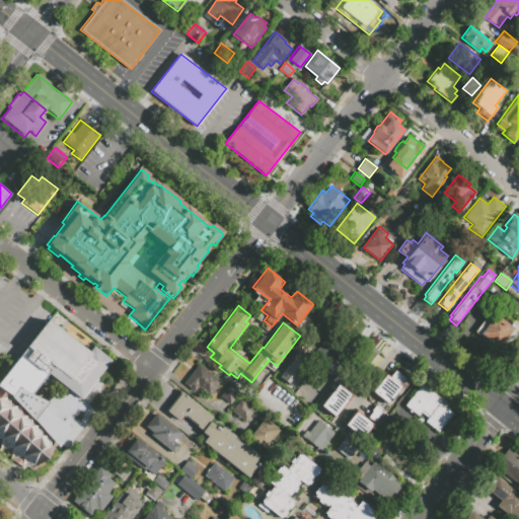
[(474,331),(484,320),(486,322),(495,311),(511,324),(514,320),(518,323),(518,329),(502,353),(474,331)]
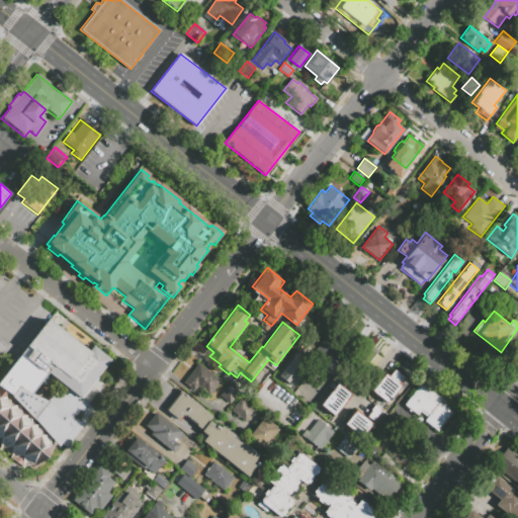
[(0,383),(48,322),(89,353),(93,348),(110,361),(100,373),(104,376),(86,401),(53,375),(37,396),(53,404),(63,411),(59,417),(67,423),(71,418),(82,426),(63,449),(59,444),(53,452),(60,459),(33,471),(9,455),(0,448),(0,383)]
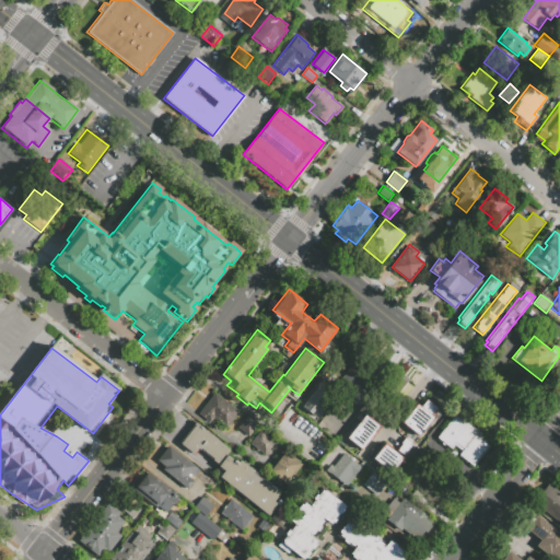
[(362,399),(339,380),(365,348),(388,368),(362,399)]
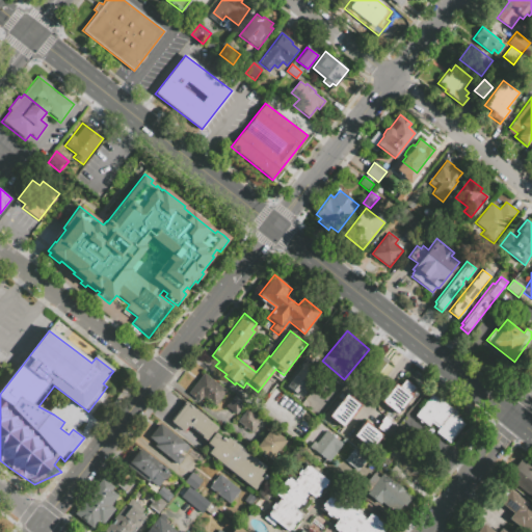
[(378,357),(393,369),(371,396),(356,383),(378,357)]
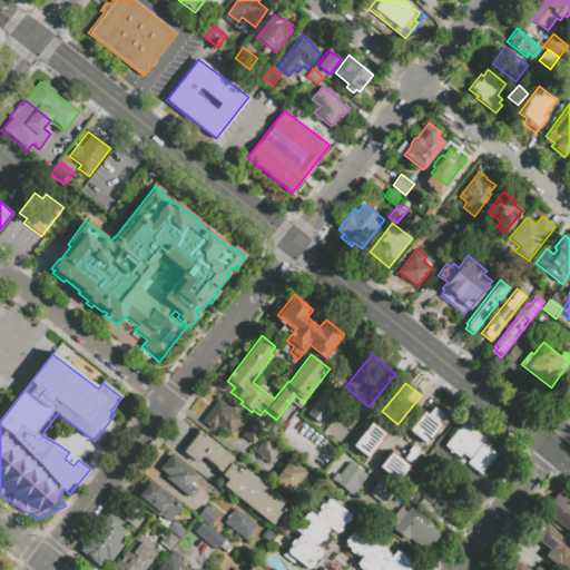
[(337,397),(317,423),(306,414),(326,389),(337,397)]
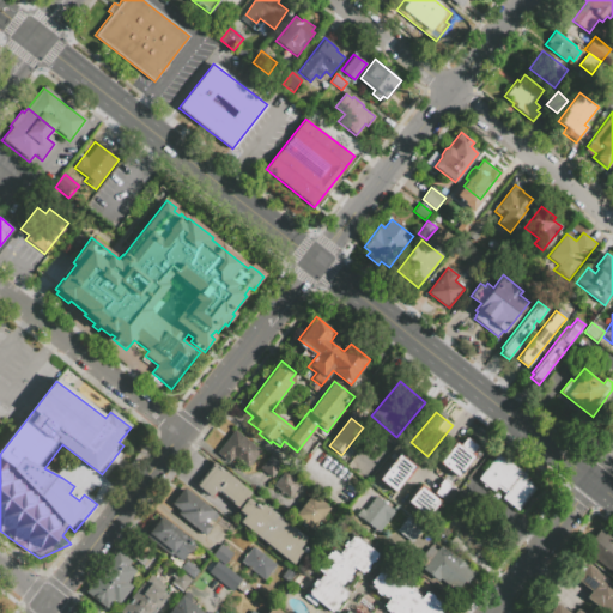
[(217,453),(235,430),(261,450),(247,468),(232,457),(229,462),(217,453)]
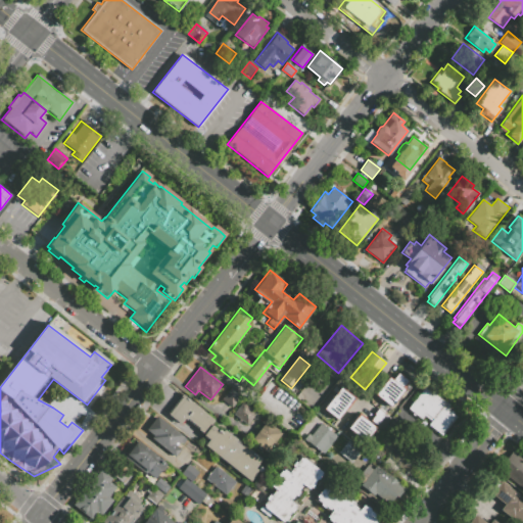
[(350,418),(360,405),(364,409),(374,395),(375,396),(388,379),(391,381),(397,374),(412,385),(391,413),(382,405),(371,419),(366,416),(360,425),(350,418)]
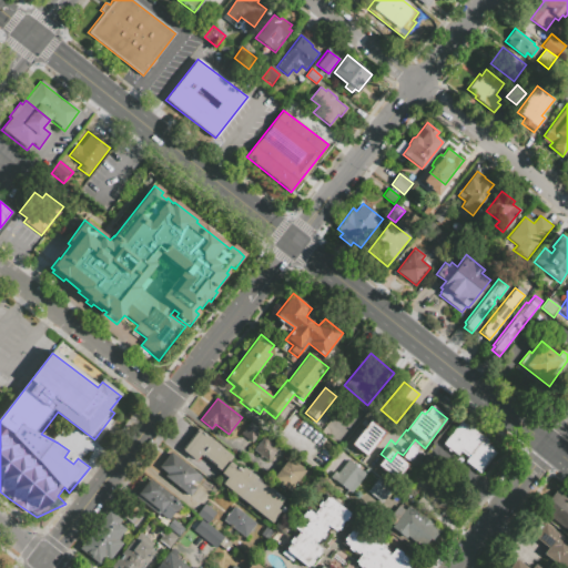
[(365,416),(377,426),(367,437),(355,427),(365,416)]
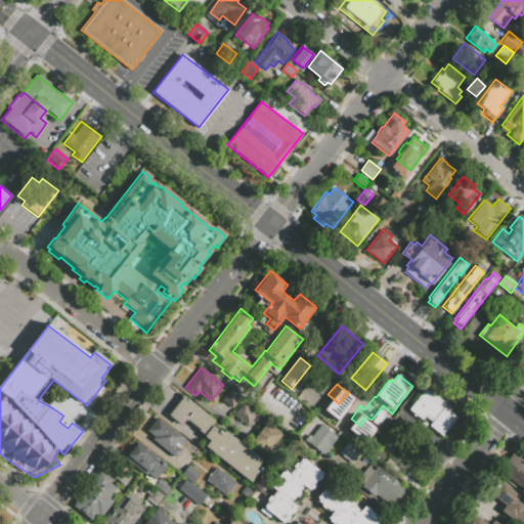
[(408,408),(426,386),(449,405),(447,407),(459,417),(442,437),(429,426),(432,422),(425,416),(422,420),(408,408)]
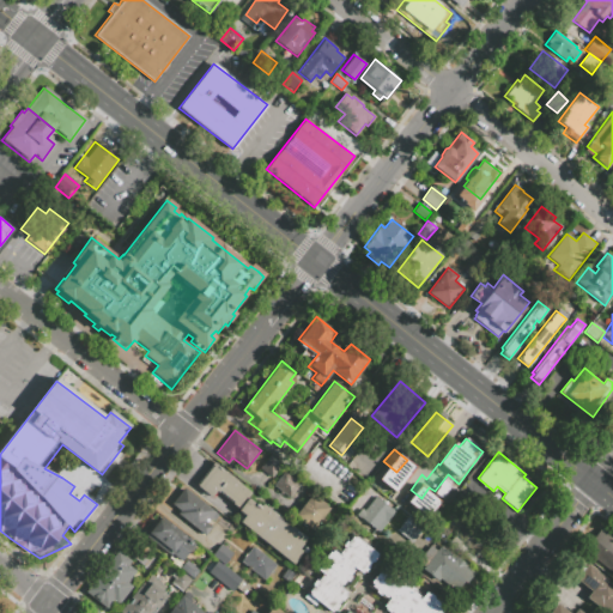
[(259,468),(269,455),(283,465),(272,478),(259,468)]
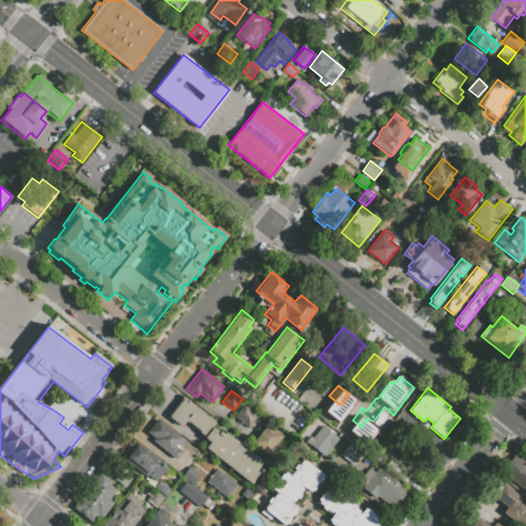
[(252,485),(204,448),(209,442),(203,438),(204,437),(185,422),(181,427),(167,417),(179,402),(183,398),(216,423),(213,427),(222,435),(225,430),(265,462),(259,470),(262,472),(252,485)]
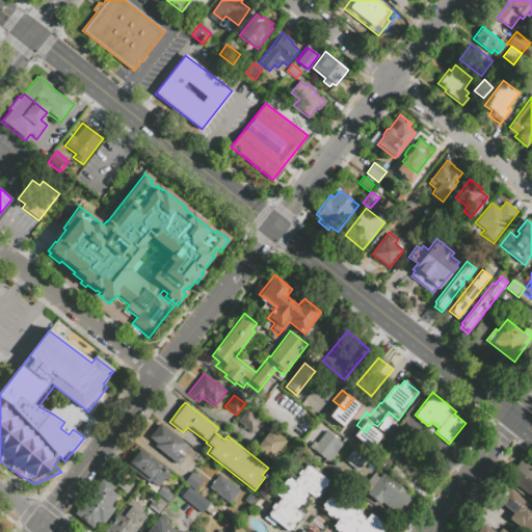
[(237,421),(245,409),(260,421),(251,432),(237,421)]
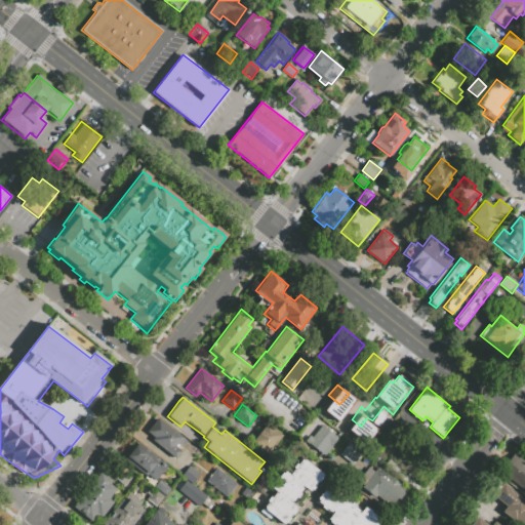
[(349,429),(366,441),(374,429),(357,416),(349,429)]
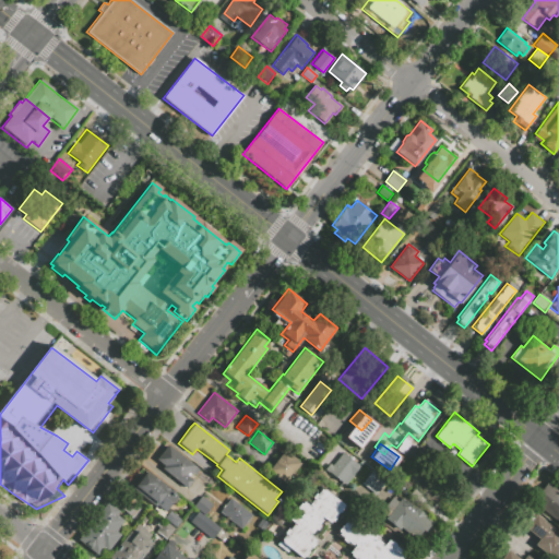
[(156,461),(168,444),(200,470),(197,475),(192,472),(190,476),(193,478),(186,488),(162,468),(164,466),(156,461)]
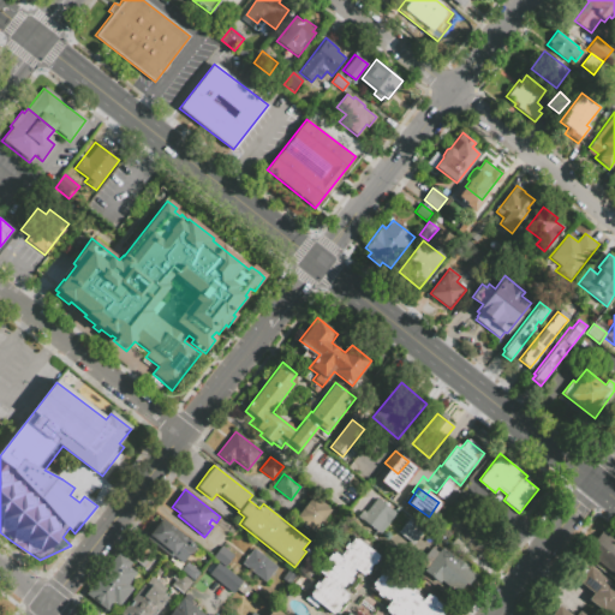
[(296,518),(312,495),(330,509),(314,532),(296,518)]
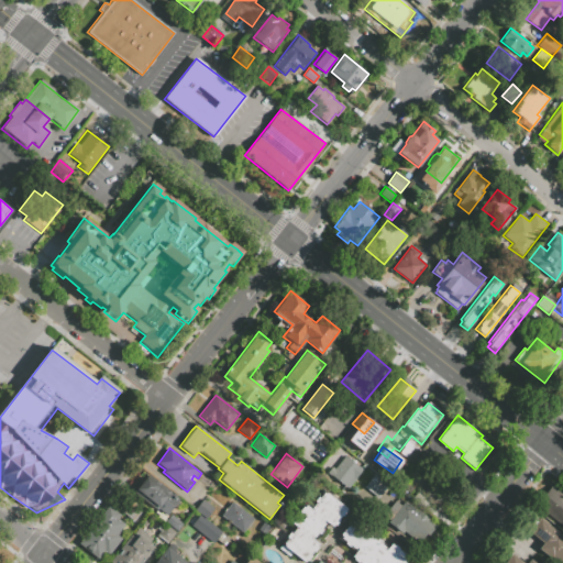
[(331,467),(334,470),(345,455),(363,470),(348,490),(327,474),(331,467)]
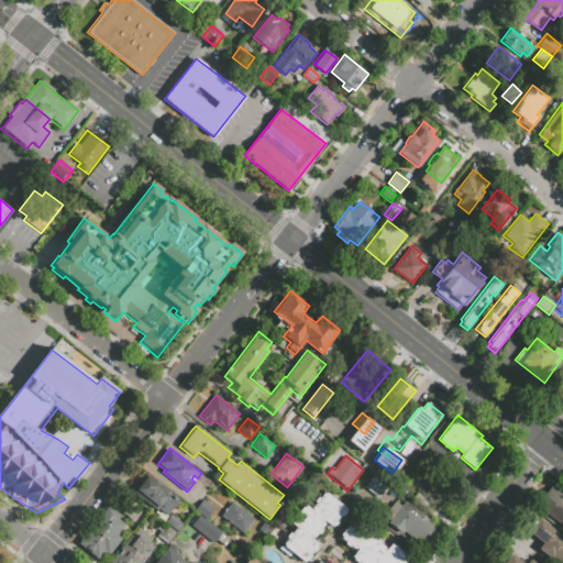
[(364,486),(374,474),(389,486),(379,498),(364,486)]
